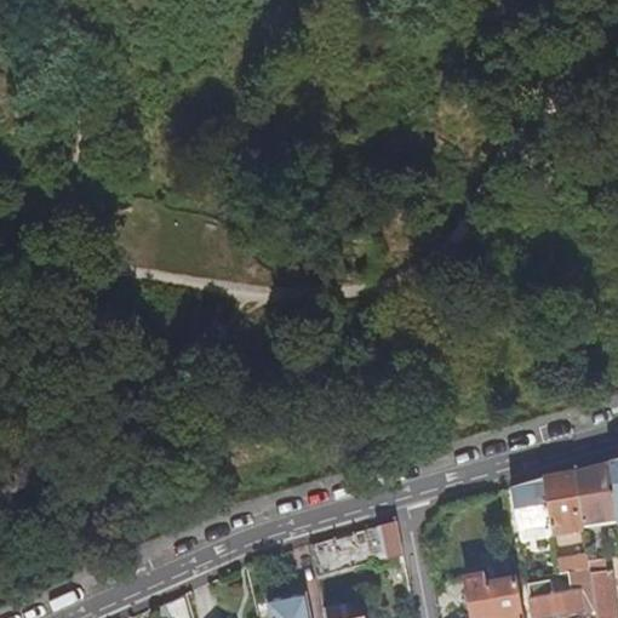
[(582,519),(583,524),(617,520),(610,465),(598,468),(574,474),(582,519)]
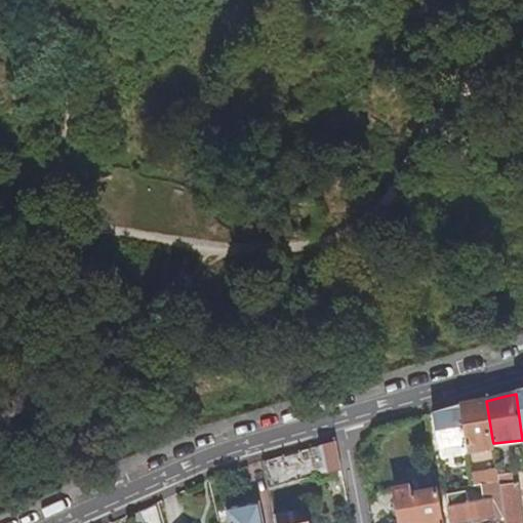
[(465,444),(492,439),(486,401),(464,405),(457,406),(465,444)]
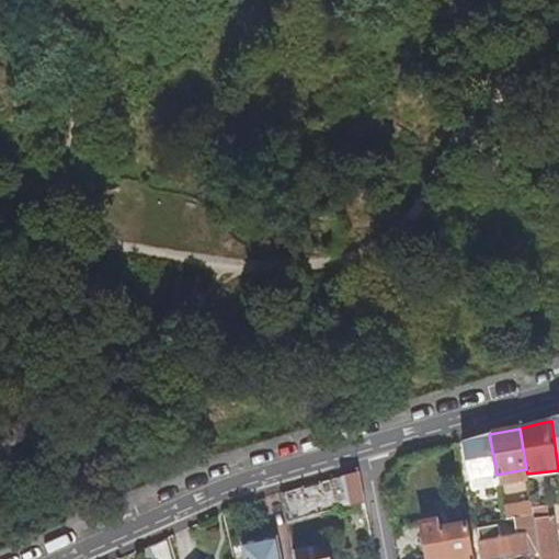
[(471,491),(499,486),(499,483),(497,475),(489,434),(477,437),(463,442),(471,491)]
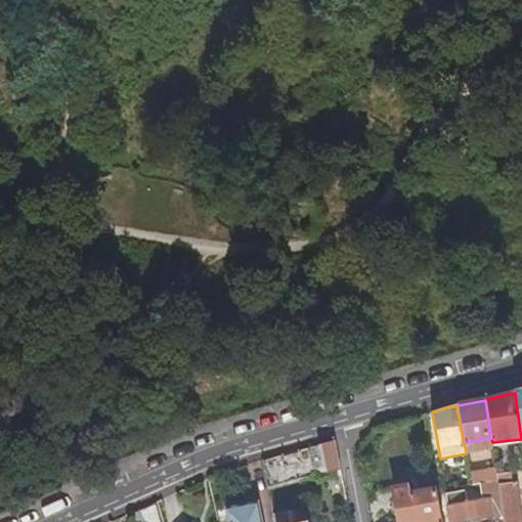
[(491,438),(464,443),(466,451),(492,446),(492,442),(491,438)]
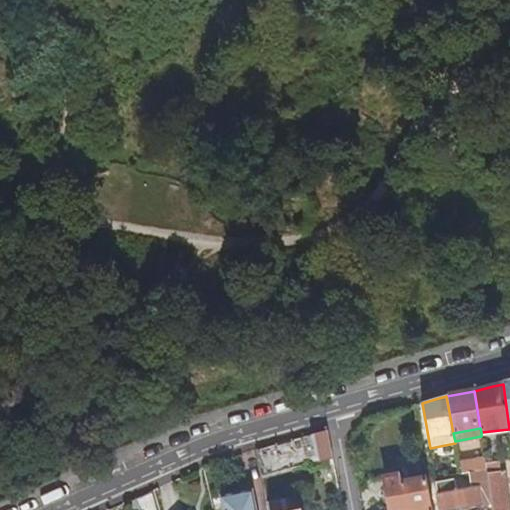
[(405,432),(408,446),(420,443),(418,430),(405,432)]
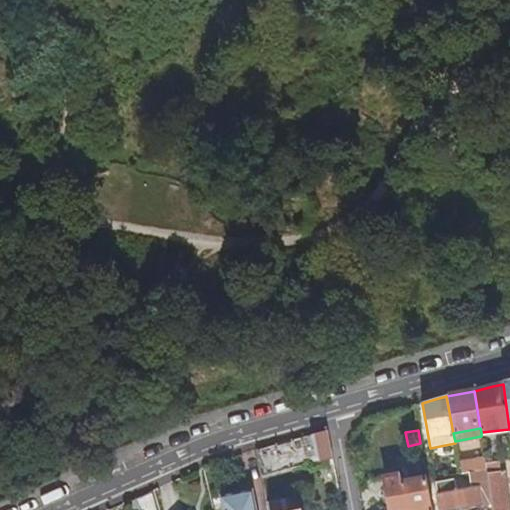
[(317,462),(330,459),(325,431),(302,437),(253,450),(256,467),(316,456),(317,462)]
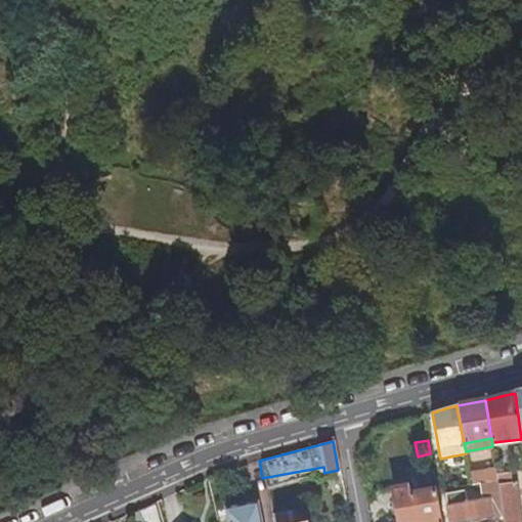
[(425,492),(418,457),(415,442),(401,444),(409,487),(410,494),(425,492)]
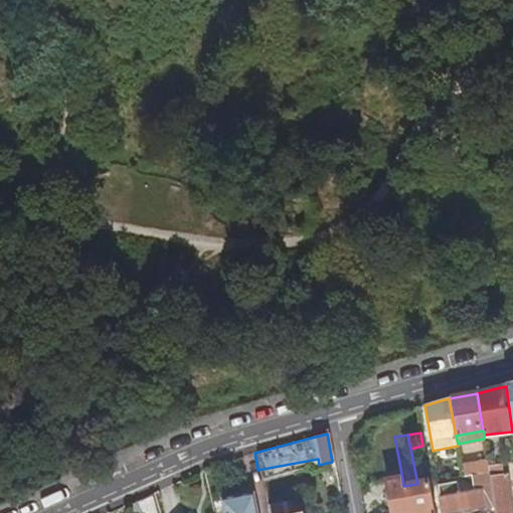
[(473,458),(461,461),(465,477),(479,474),(489,472),(488,467),(487,457),(474,460),(473,458)]
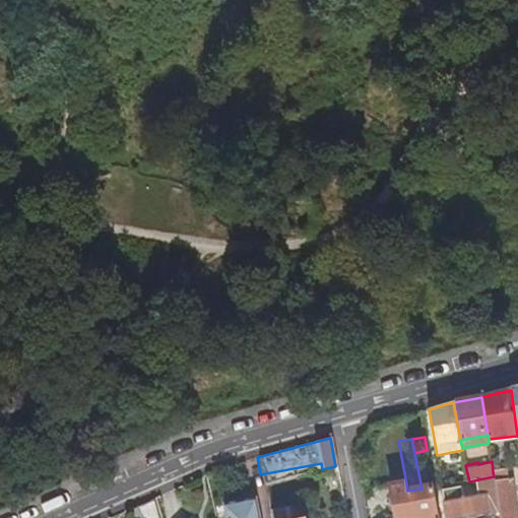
[(499,510),(500,517),(517,517),(515,510),(512,478),(507,479),(506,469),(493,471),(494,476),(499,510)]
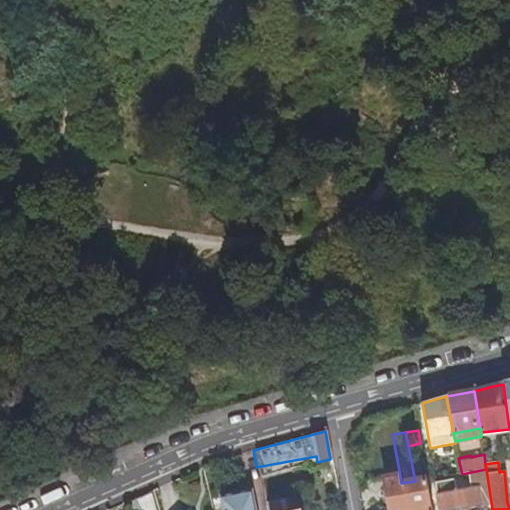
[(476,471),(479,487),(454,491),(452,481),(435,483),(440,509),(466,509),(482,507),(481,503),(491,502),(486,469),(476,471)]
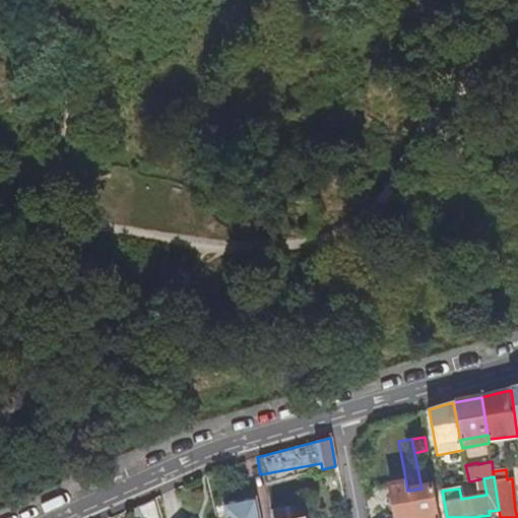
[(438,517),(433,487),(422,489),(407,491),(406,483),(390,487),(395,517),(438,517)]
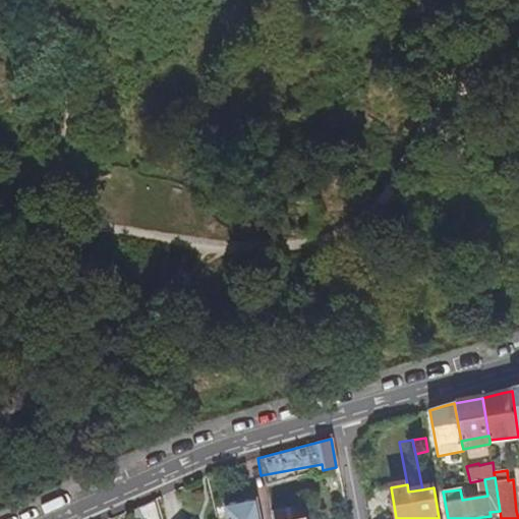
[(223,508),(225,518),(256,518),(253,501),(223,508)]
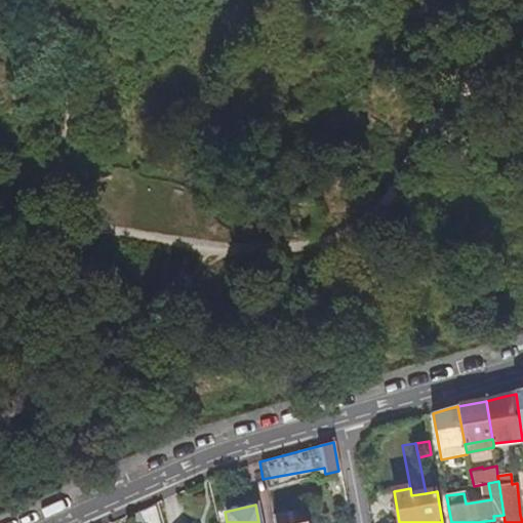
[(305,522),(303,512),(271,518),(272,522),(305,522)]
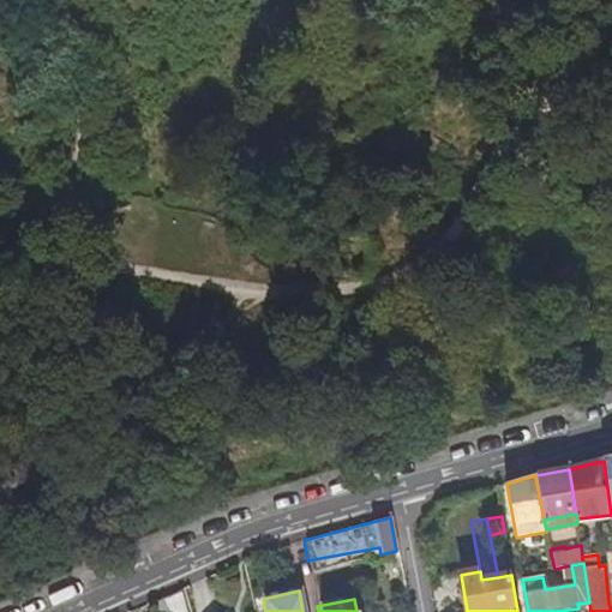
All buildings are outlined.
